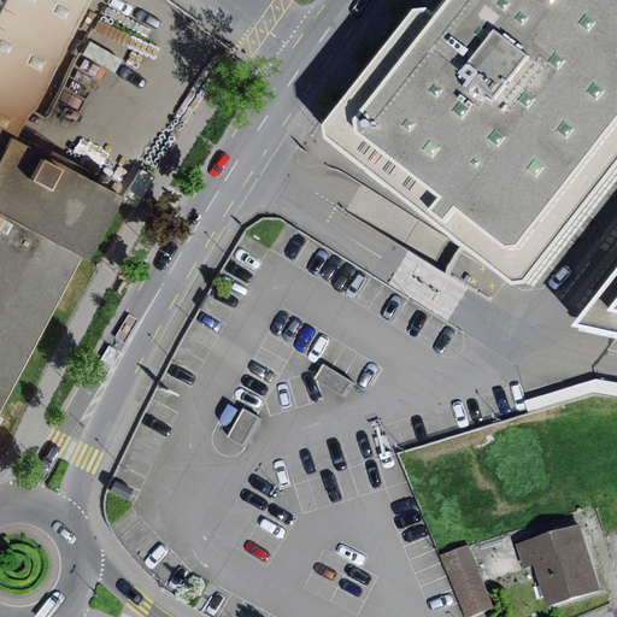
[(0,0),(0,374),(99,189),(0,136),(74,0),(0,0)]
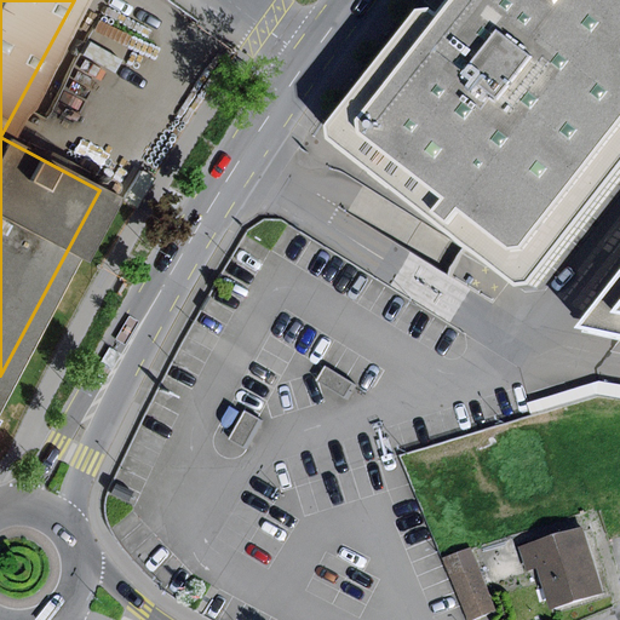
[(619,0),(447,0),(447,3),(437,16),(428,10),(414,10),(323,125),(326,141),(514,283),(527,282),(619,164),(619,0)]
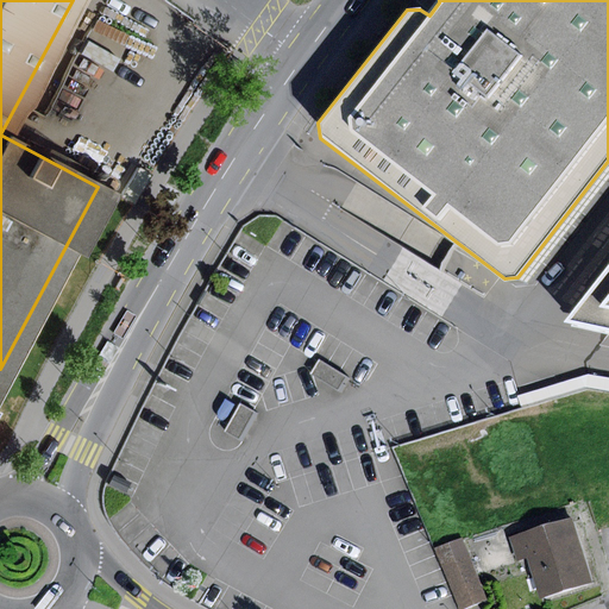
[(90,182),(93,182),(96,182),(99,181),(100,180),(101,177),(102,175),(101,171),(100,169),(99,168),(96,167),(94,167),(92,167),(89,168),(87,170),(86,173),(86,175),(87,179),(88,180),(90,182)]
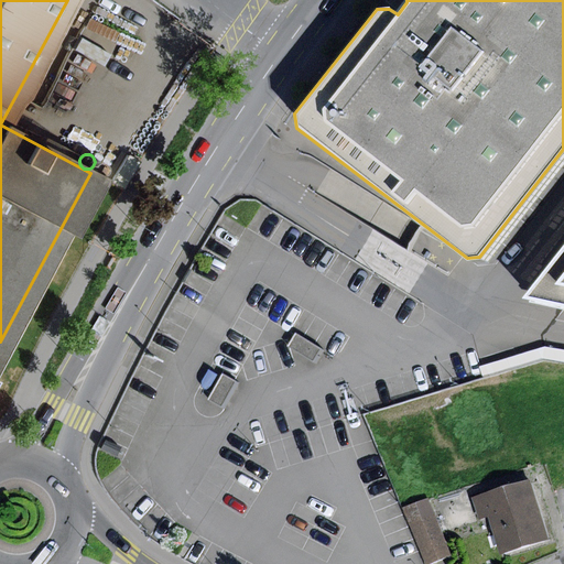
[(563,277),(542,305),(563,310),(563,277)]
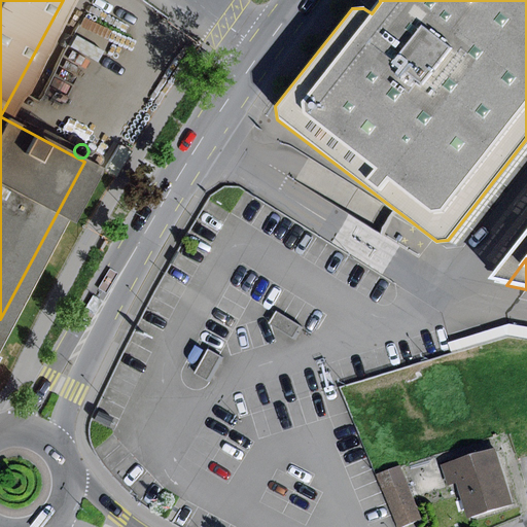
[(268,324),(291,339),(299,327),(275,313),(268,324)]
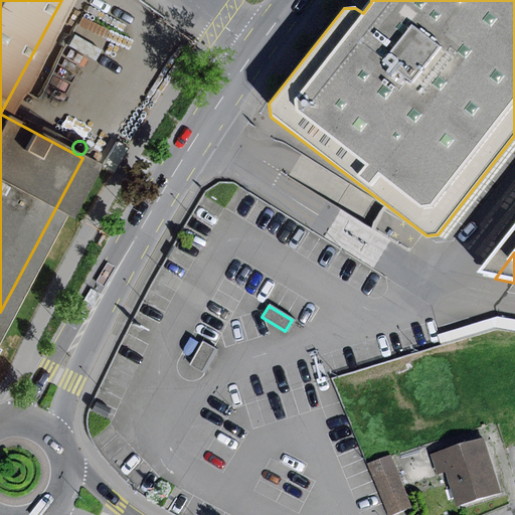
[(514,319),(497,316),(437,335),(441,346),(497,329),(514,332),(514,319)]
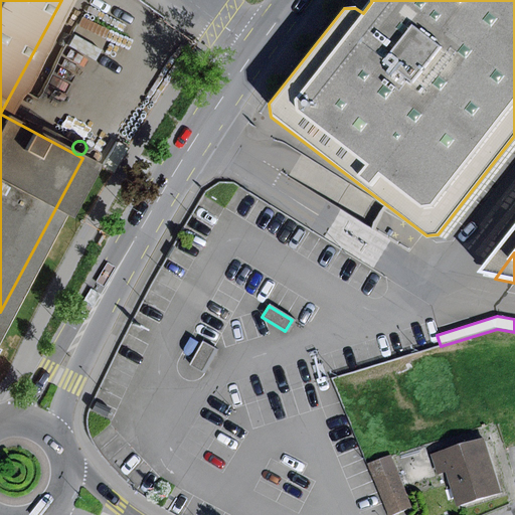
[(190,365),(202,371),(214,349),(203,342),(190,365)]
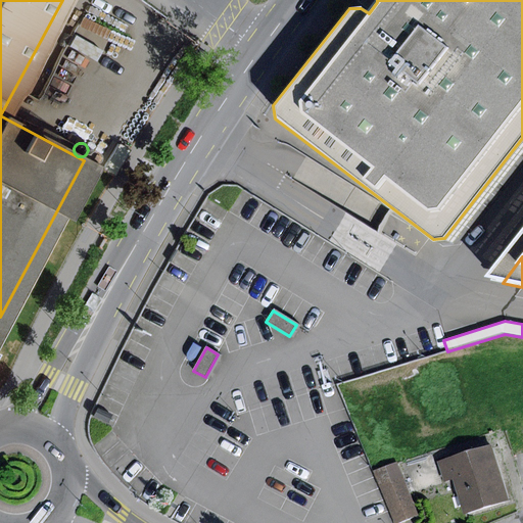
[(493,443),(437,462),(443,482),(453,479),(464,514),(511,498),(493,443)]
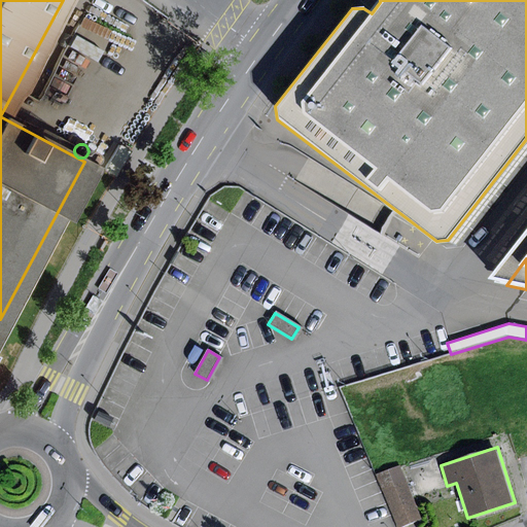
[(399,466),(377,476),(397,526),(400,526),(421,519),(399,466)]
